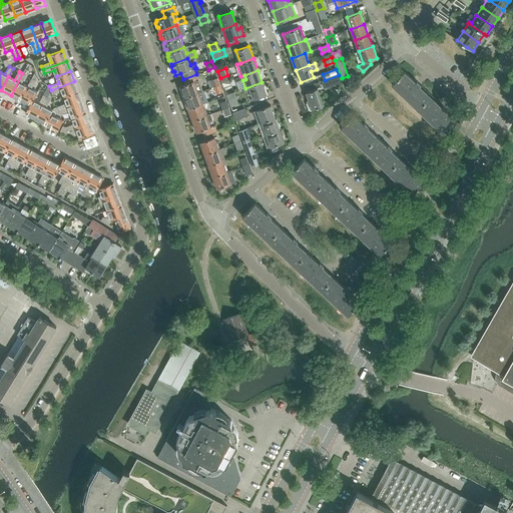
[(421,85),(417,81),(415,82),(404,71),(392,85),(418,109),(430,96),(420,86),(421,85)]
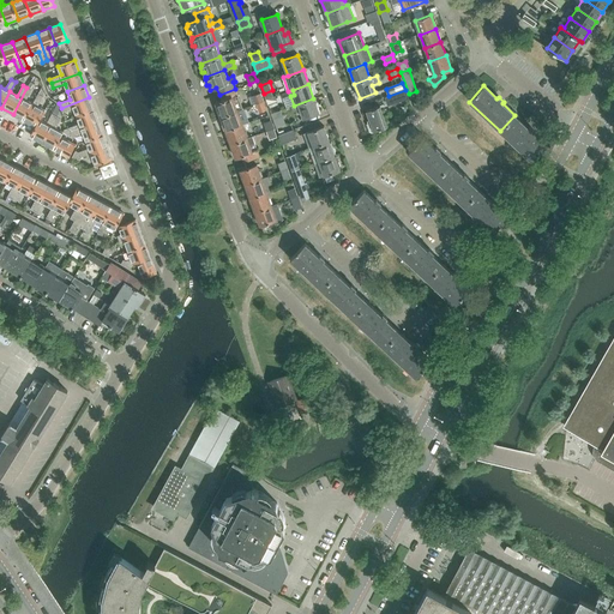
[(13,114),(24,120),(32,104),(25,101),(31,90),(26,88),(13,114)]
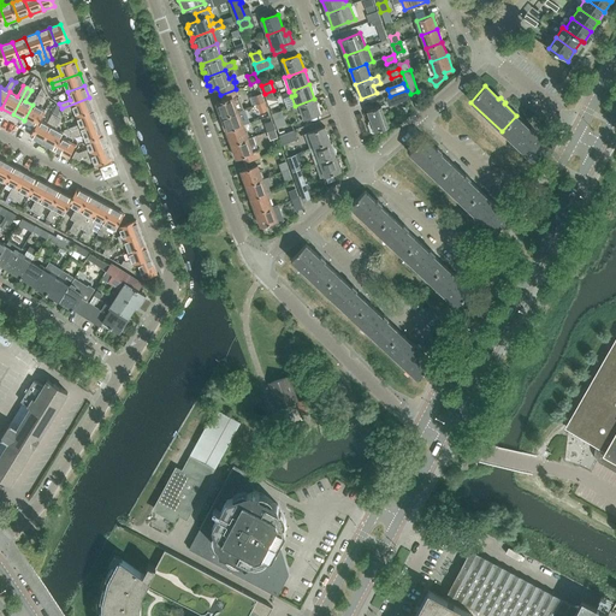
[(244,110),(243,108),(236,89),(220,95),(221,101),(217,104),(218,110),(217,112),(218,117),(221,117),(221,118),(243,110),(244,110)]
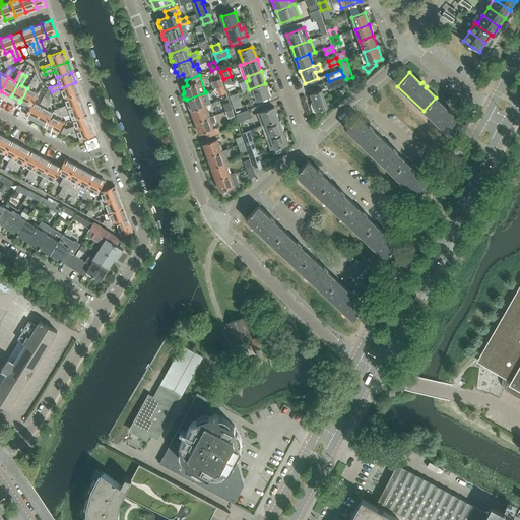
[(345,83),(343,76),(329,81),(326,82),(328,89),(345,83)]
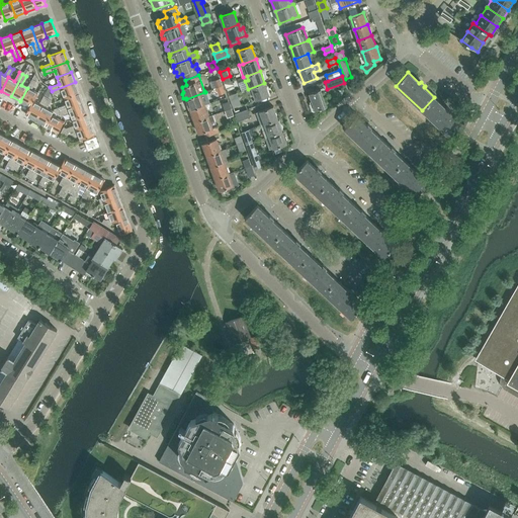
[(20,101),(30,106),(33,101),(37,93),(31,90),(36,81),(32,79),(27,88),(20,101)]
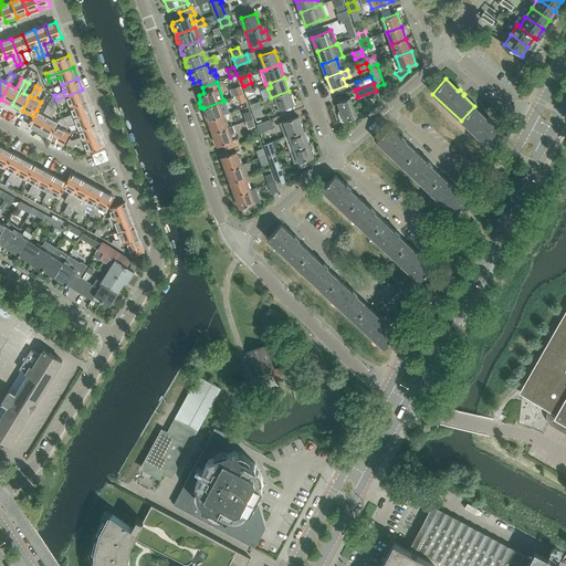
[(67,100),(71,107),(86,101),(82,90),(56,100),(58,104),(67,100)]
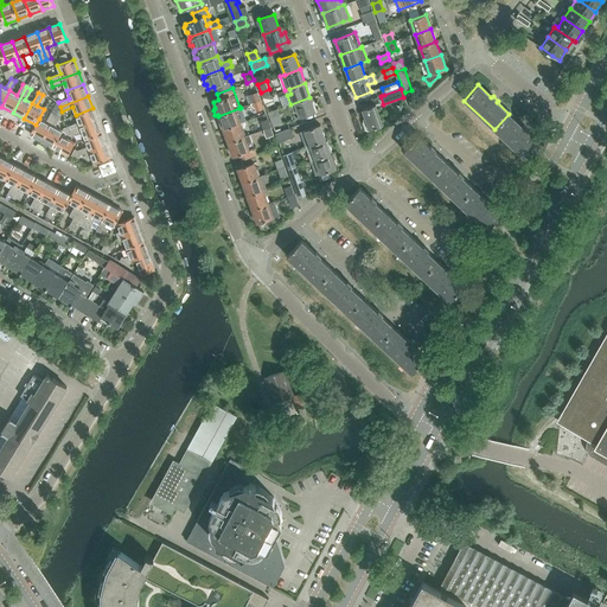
[(310,97),(291,104),(293,113),(298,112),(300,117),(315,112),(310,97)]
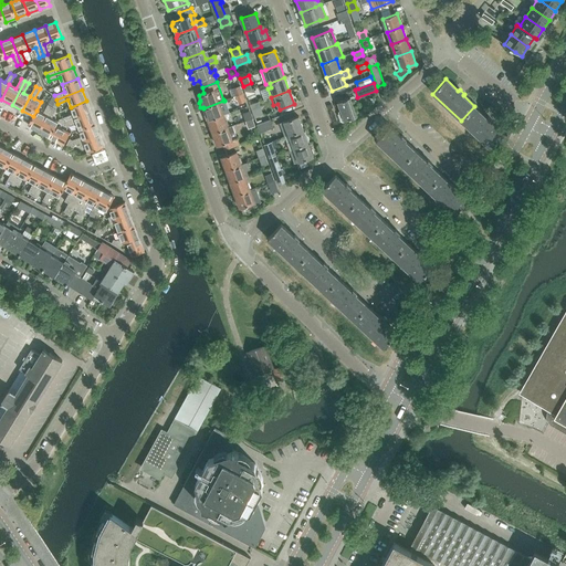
[(358,116),(350,97),(337,103),(341,111),(338,112),(343,122),(358,116)]
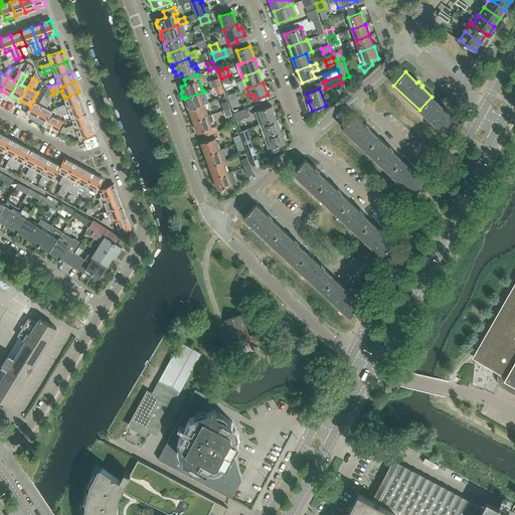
[(53,109),(55,113),(82,103),(78,92),(64,98),(66,104),(53,109)]
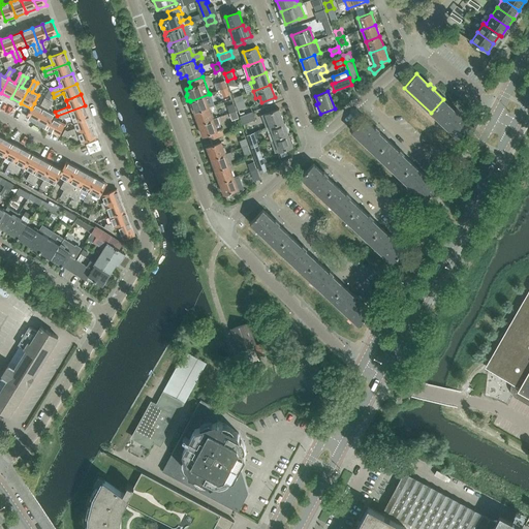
[(190,101),(192,106),(189,106),(192,114),(194,113),(208,107),(213,105),(211,99),(210,98),(209,94),(190,101)]
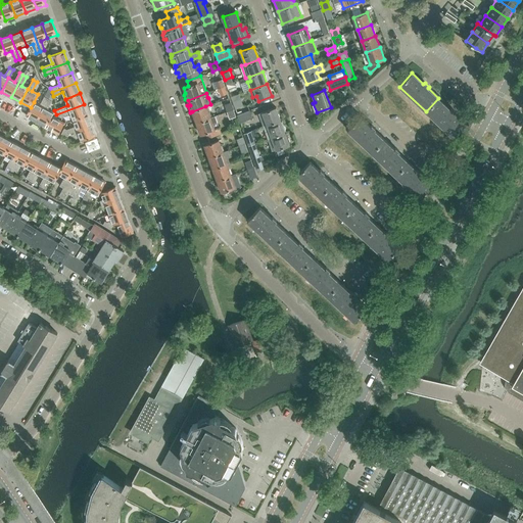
[(239,94),(231,97),(235,108),(243,106),(239,94)]
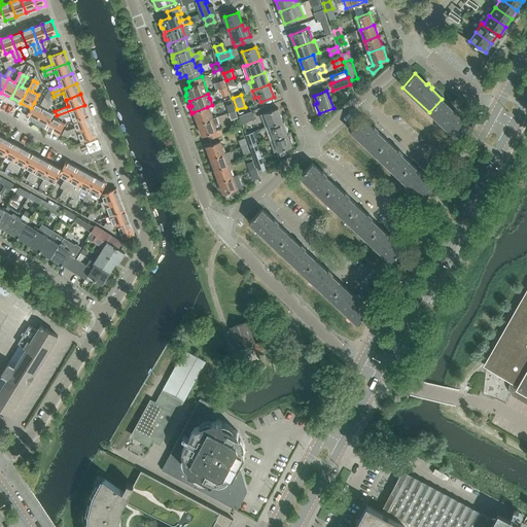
[(26,116),(37,123),(48,100),(45,98),(40,107),(34,103),(31,108),(26,116)]
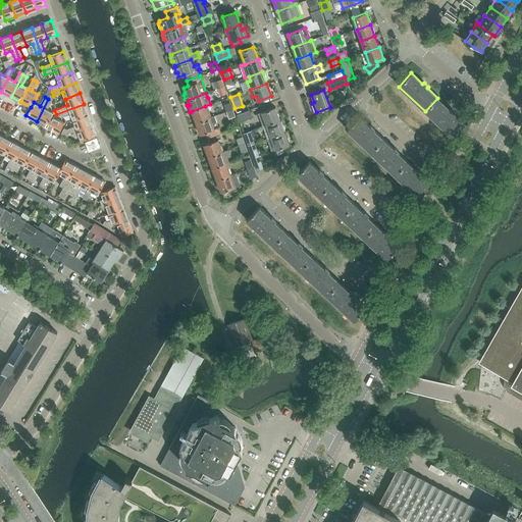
[(437,98),(425,111),(452,137),(465,123),(454,113),(455,112),(451,108),(450,109),(437,98)]
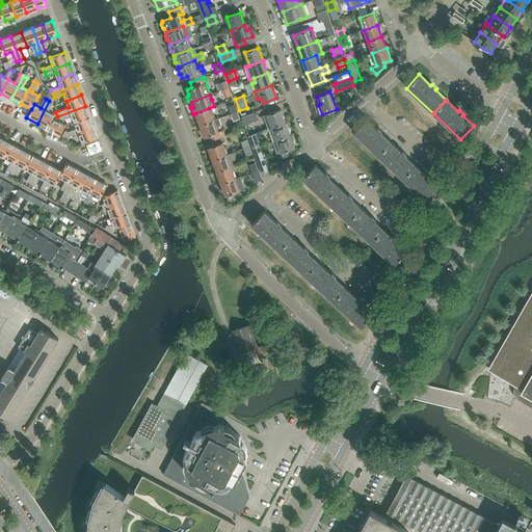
[(37,124),(47,129),(52,118),(54,115),(49,112),(53,103),(49,101),(37,124)]
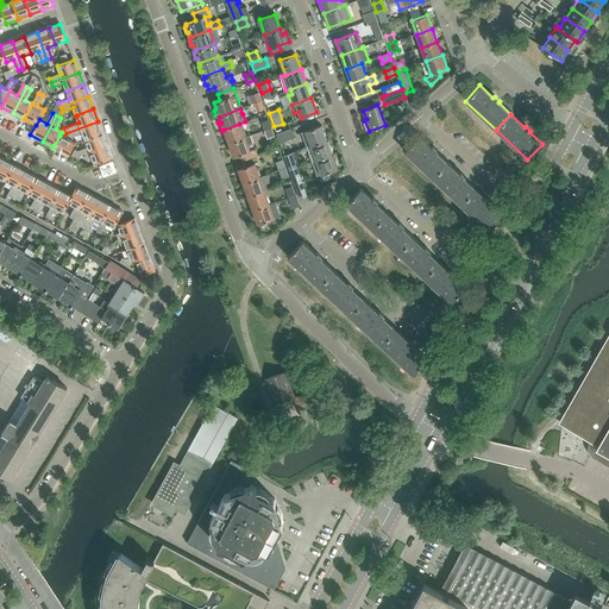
[(269,120),(262,123),(264,130),(271,127),(269,120)]
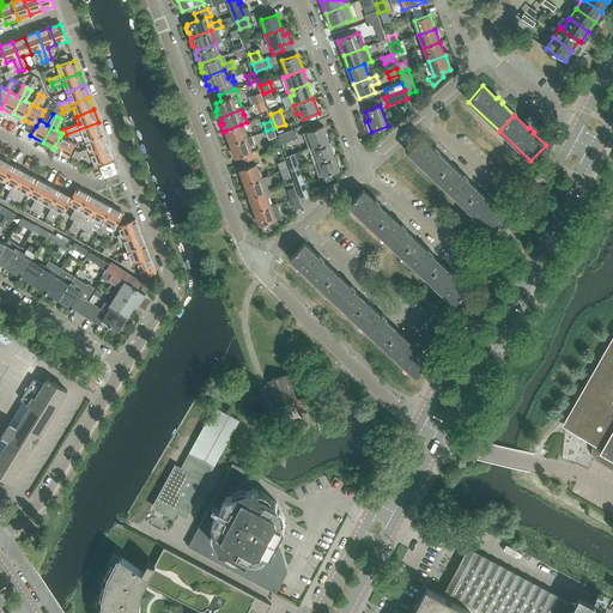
[(83,133),(86,140),(103,134),(98,122),(66,134),(67,137),(71,134),(72,137),(83,133)]
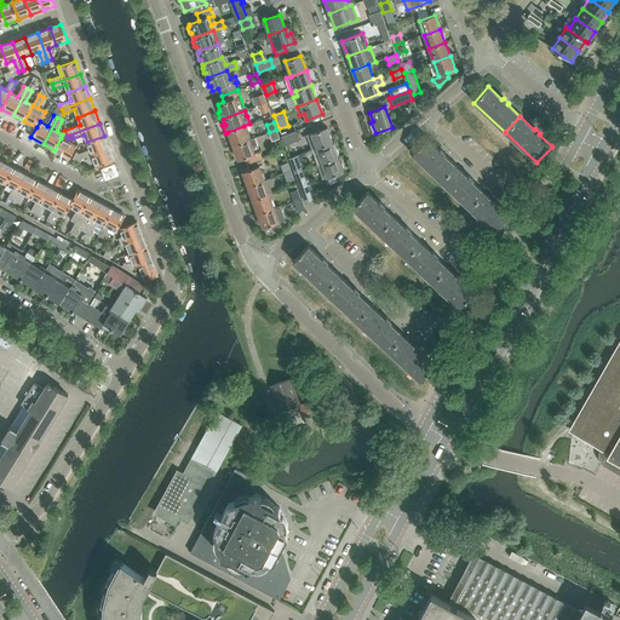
[(228,132),(233,145),(248,139),(244,126),(228,132)]
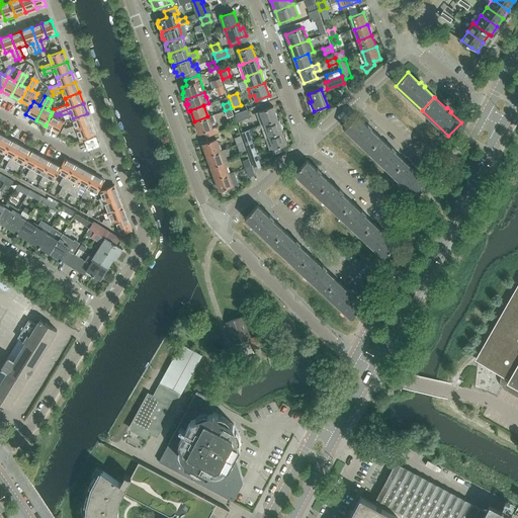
[(277,117),(273,106),(256,112),(260,123),(277,117)]
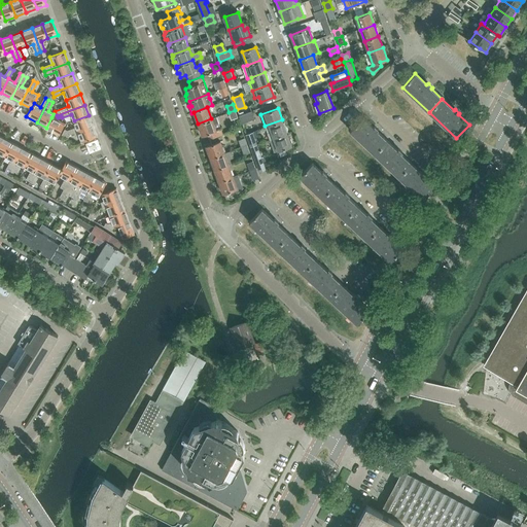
[(235,110),(229,112),(232,120),(238,118),(235,110)]
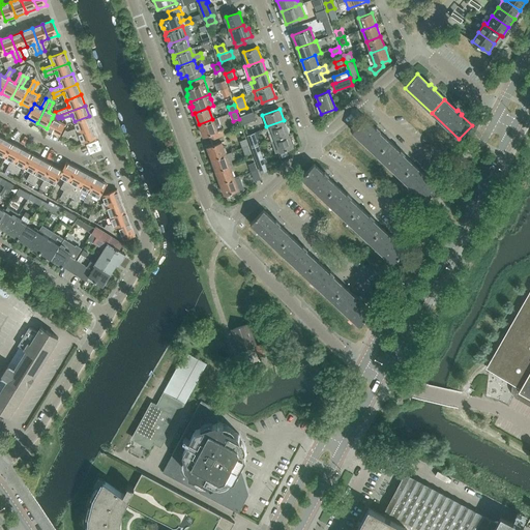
[(240,117),(243,124),(256,120),(253,113),(240,117)]
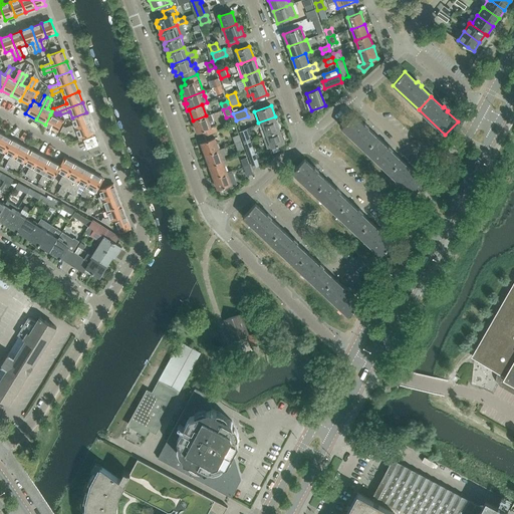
[(60,133),(66,136),(68,132),(72,130),(90,122),(86,112),(72,117),(74,124),(66,127),(63,126),(60,133)]
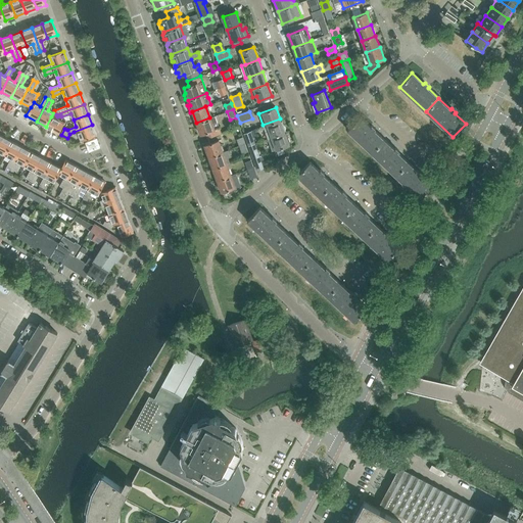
[(51,116),(46,127),(59,134),(64,124),(51,116)]
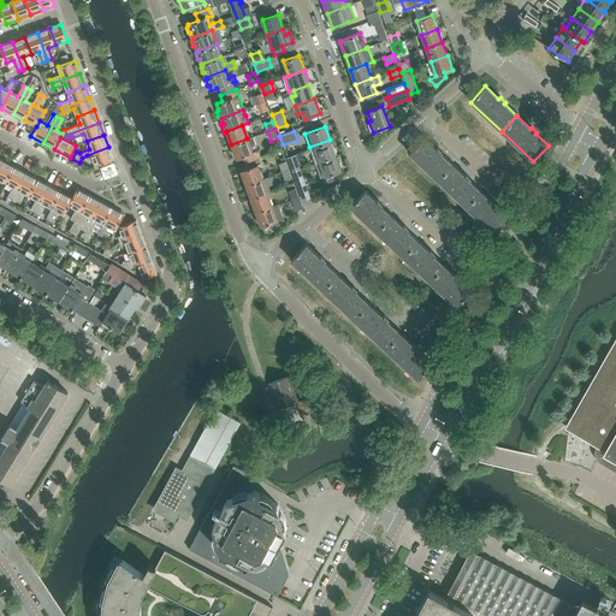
[(247,138),(231,144),(236,159),(242,157),(244,163),(261,157),(259,150),(258,150),(253,137),(247,138)]
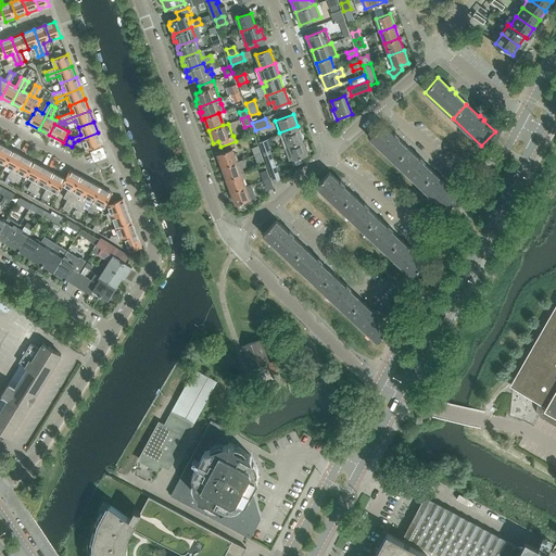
[(382,124),(369,138),(395,163),(408,148),(397,138),(399,137),(394,133),(393,135),(382,124)]
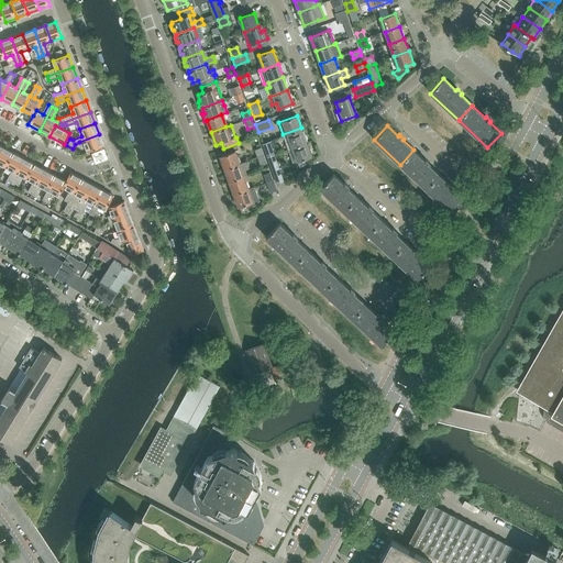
[(308,141),(306,135),(304,135),(302,131),(301,128),(283,134),(286,143),(288,150),(307,143),(306,141),(308,141)]
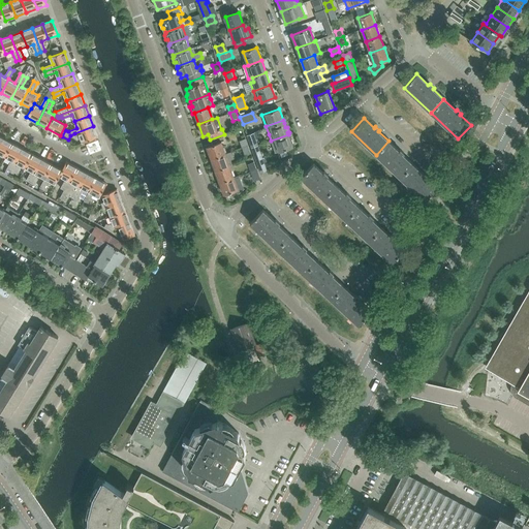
[(70,135),(68,139),(78,145),(97,137),(93,126),(74,133),(70,135)]
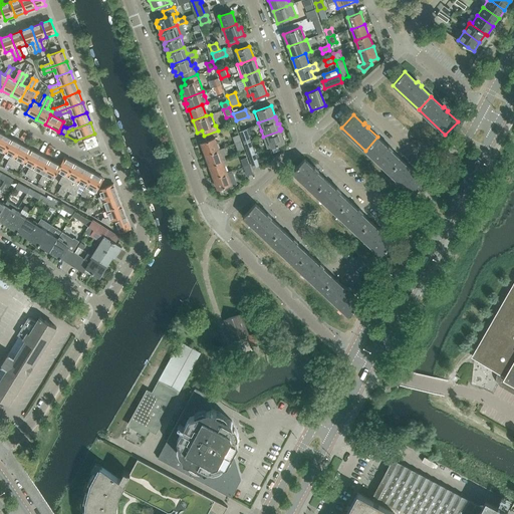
[(280,131),(266,136),(263,137),(268,149),(284,143),(284,142),(285,141),(283,136),(282,136),(280,131)]
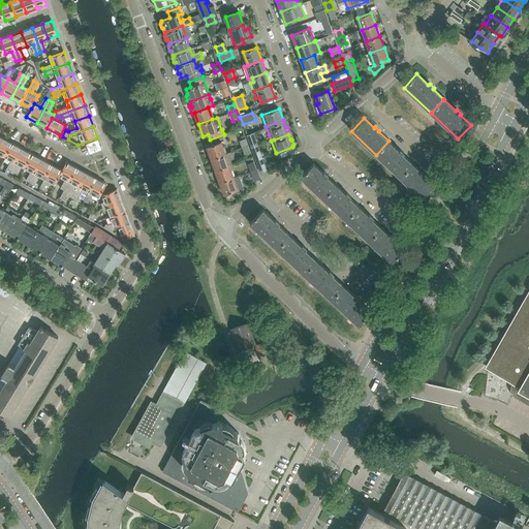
[(12,144),(2,138),(0,142),(0,154),(5,157),(12,144)]
